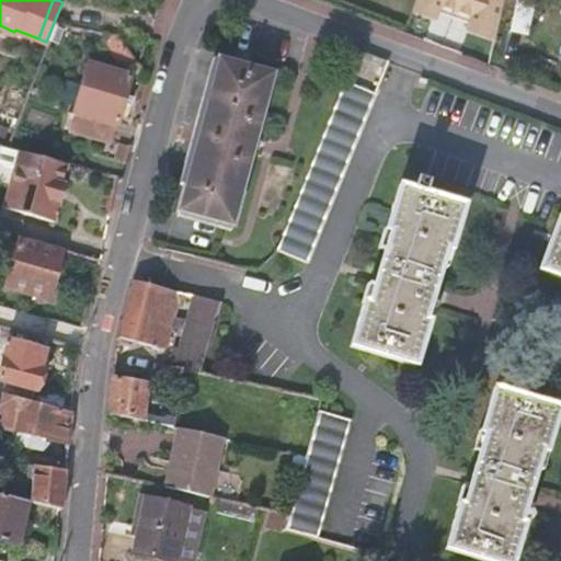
[(494,37),(503,0),(403,0),(402,6),(424,13),(426,7),(458,18),(456,24),(494,37)]
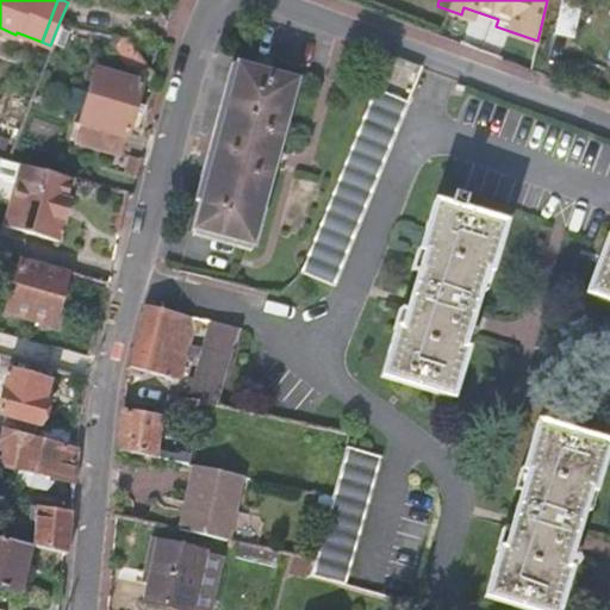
[(559,0),(560,1),(555,30),(574,33),(579,5),(579,0),(559,0)]
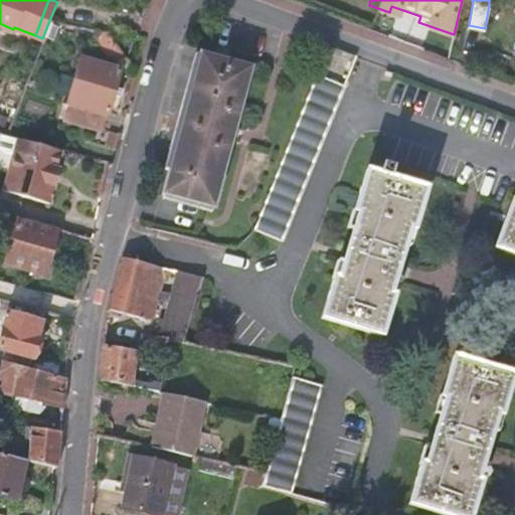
[(59,22),(50,18),(44,33),(53,37),(59,22)]
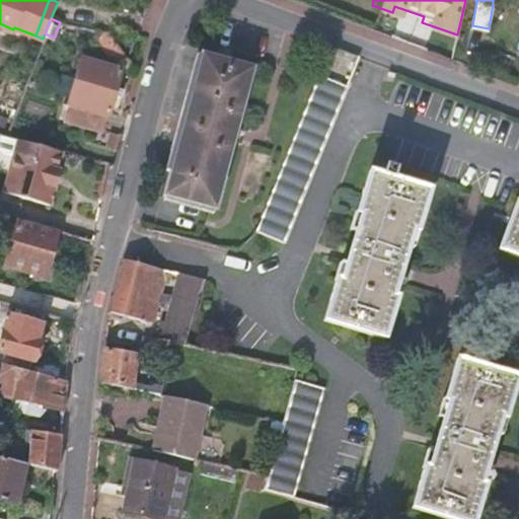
[(108,31),(96,29),(92,41),(109,59),(113,57),(120,65),(120,66),(134,70),(130,62),(108,31)]
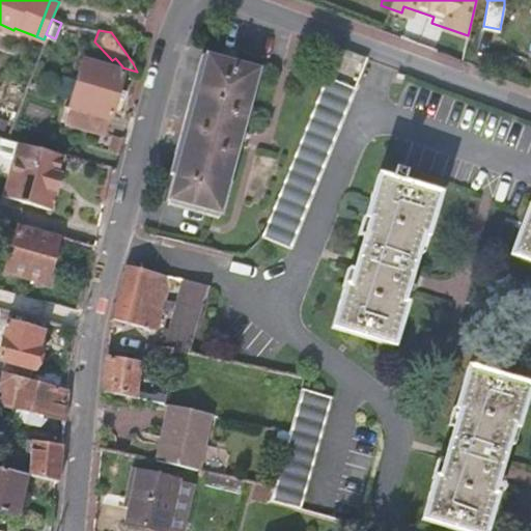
[(336,48),(329,45),(320,68),(327,72),(336,48)]
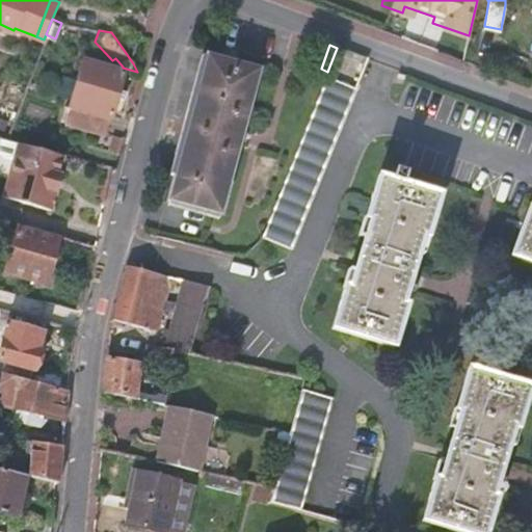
[(327,72),(261,237),(291,248),(355,88),(354,87),(365,58),(337,48),(327,72)]
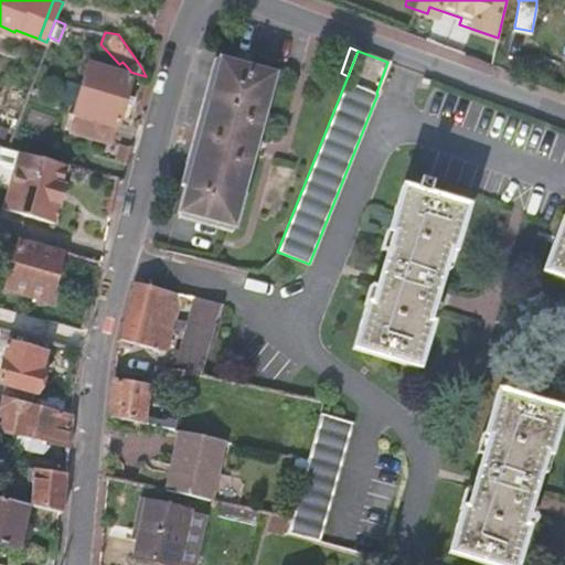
[(217,57),(177,212),(232,226),(274,74),(217,57)]
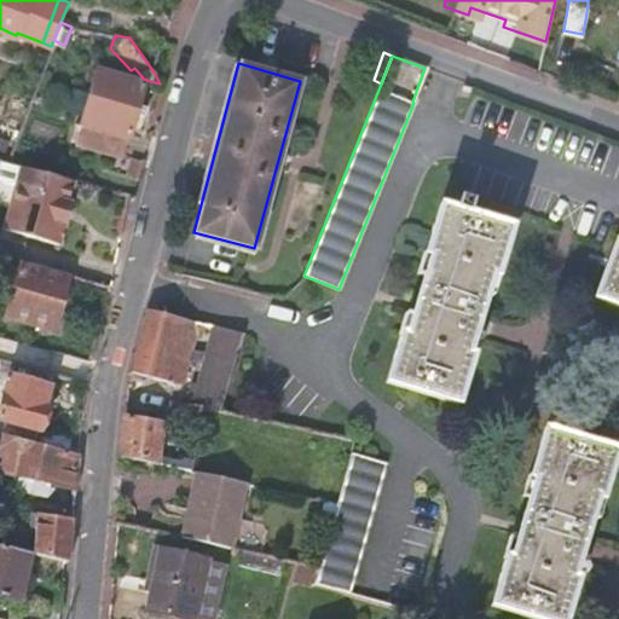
[(73,143),(121,157),(143,79),(143,77),(94,65),(73,143)]
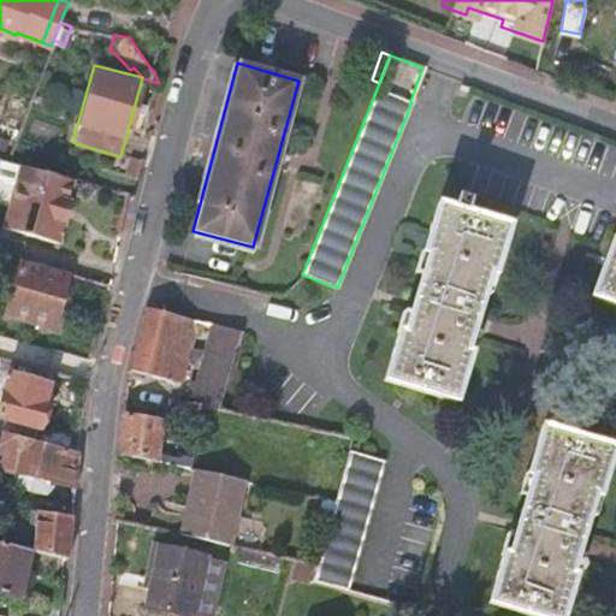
[(142,159),(130,157),(125,173),(137,177),(142,159)]
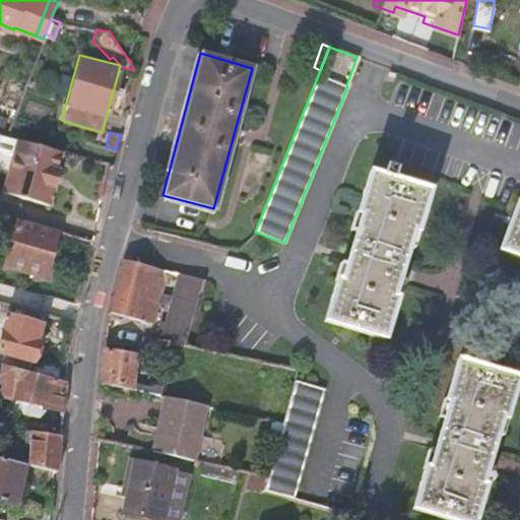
[(59,168),(64,151),(19,138),(4,133),(0,143),(4,151),(15,153),(4,190),(51,204),(62,169),(59,168)]
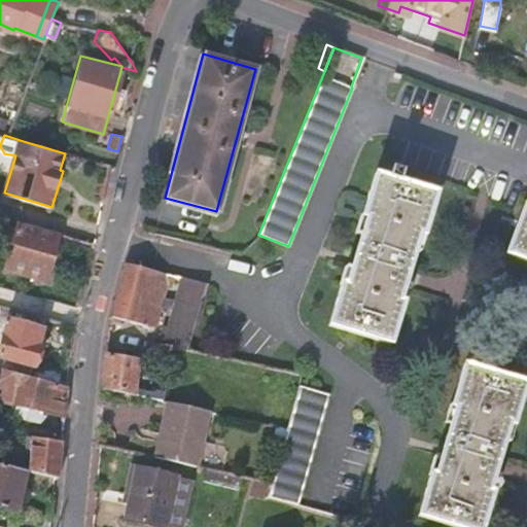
[(327,325),(389,344),(402,302),(398,301),(418,235),(422,236),(435,192),(374,173),(360,216),(364,218),(344,283),(341,282),(327,325)]
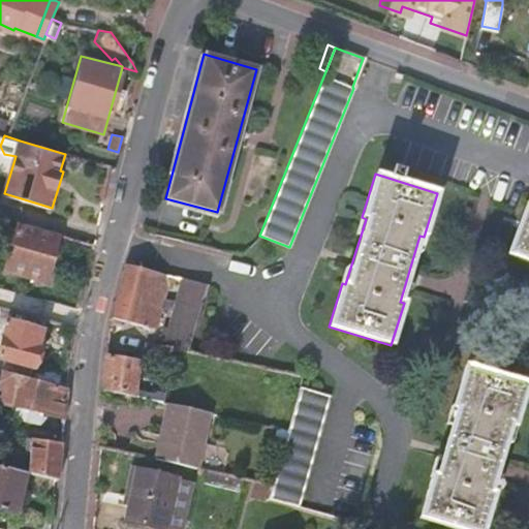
[(528,209),(524,208),(505,254),(528,262),(528,209)]
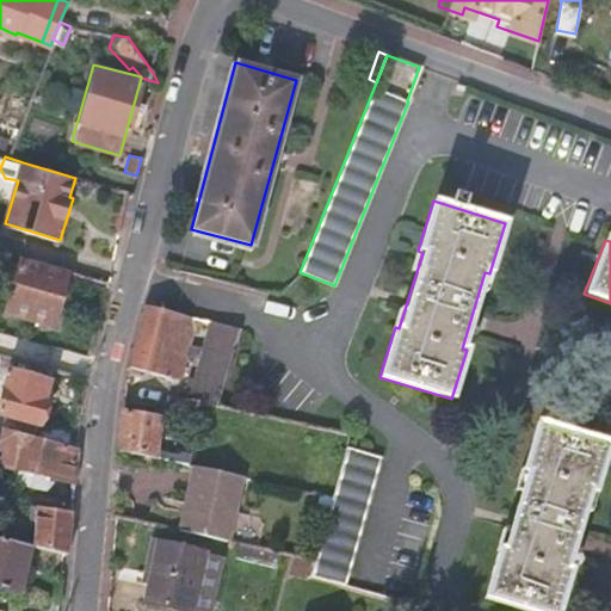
[(53,325),(67,273),(17,258),(2,313),(53,325)]
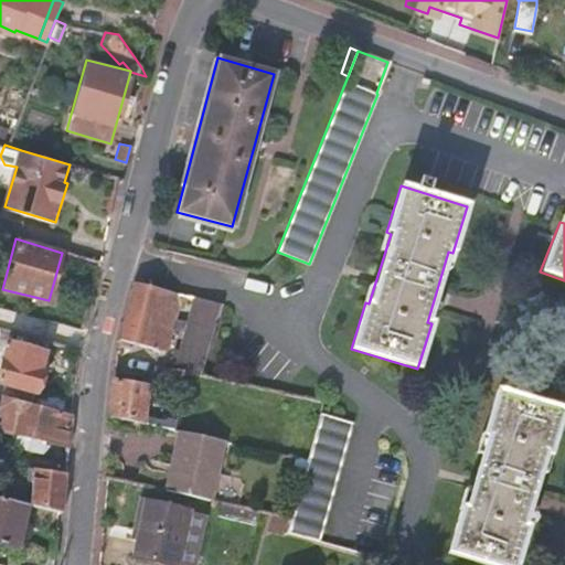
[(183,372),(199,375),(210,336),(220,304),(132,283),(117,342),(155,350),(167,352),(179,307),(189,310),(192,305),(201,308),(199,319),(190,317),(181,350),(177,349),(170,369),(183,372)]
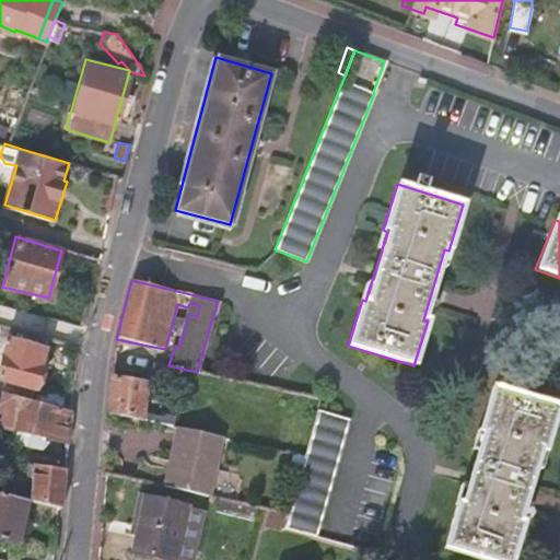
[(0,394),(14,397),(31,401),(41,365),(38,364),(42,349),(6,340),(2,352),(0,359),(0,394)]
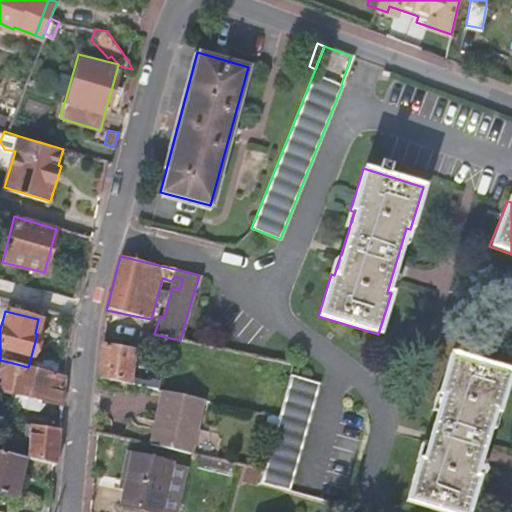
[(163,356),(166,337),(154,334),(143,332),(139,349),(163,356)]
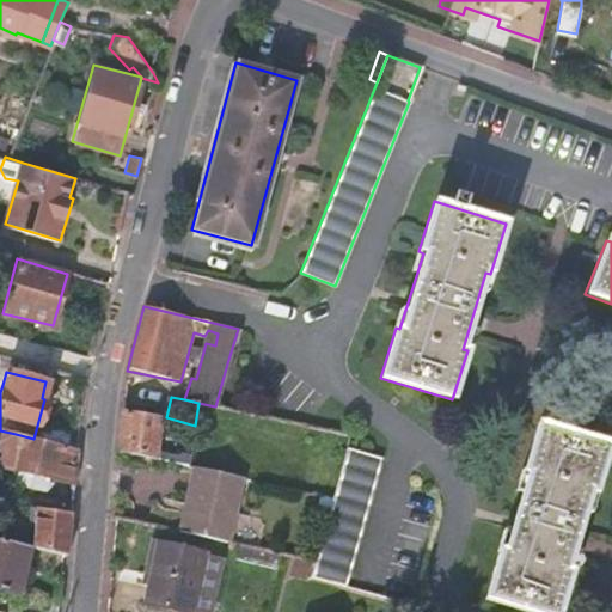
[(166,463),(166,454),(157,453),(161,416),(121,408),(115,452),(118,452),(166,463)]
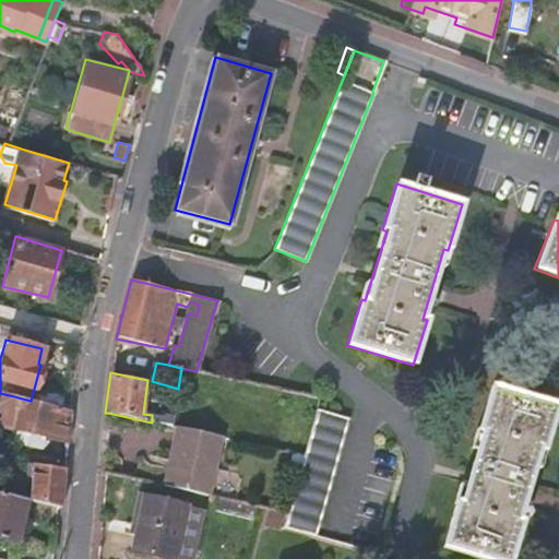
[(442,547),(484,558),(510,558),(522,522),(518,521),(539,449),(544,449),(556,407),(489,387),(477,430),(480,431),(460,503),(455,502),(442,547)]
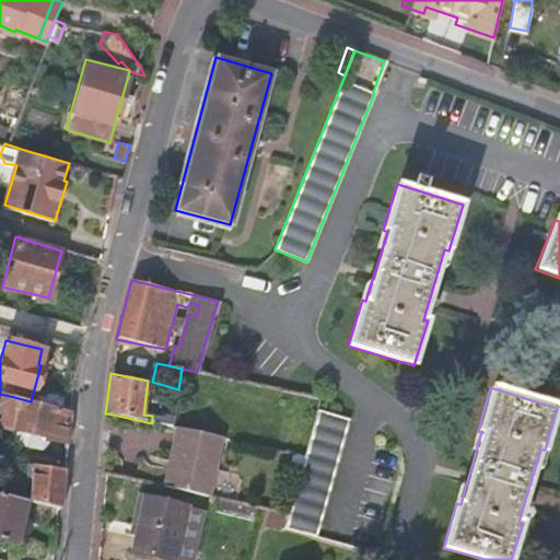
[(46,439),(66,444),(68,410),(31,401),(14,397),(0,394),(0,428),(18,432),(14,445),(43,452),(46,439)]
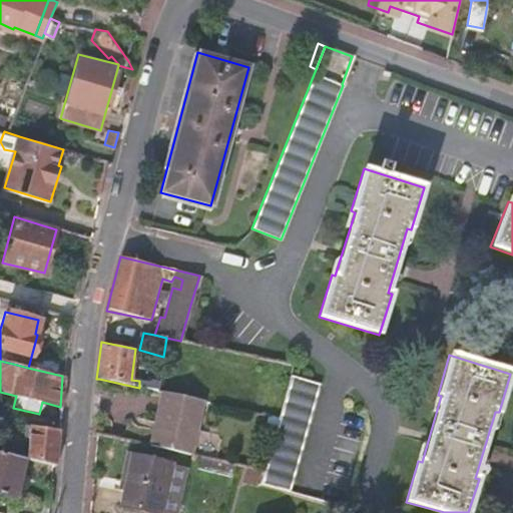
[(320,384),(290,374),(276,425),(274,434),(263,471),(293,477),(320,384)]
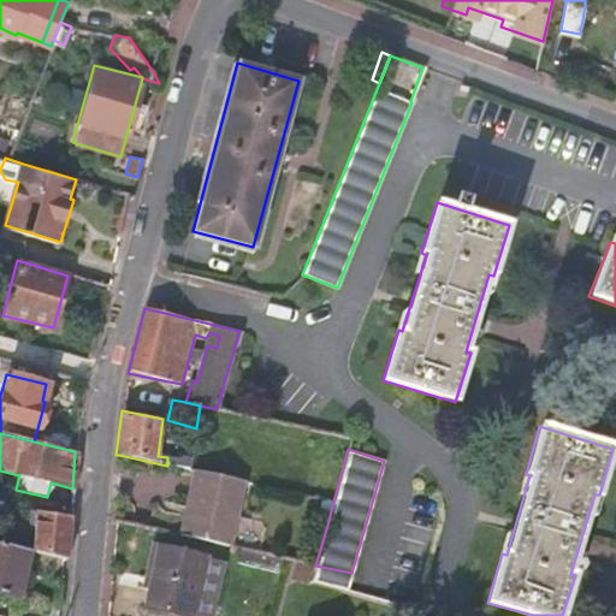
[(167,457),(167,466),(190,471),(191,461),(167,457)]
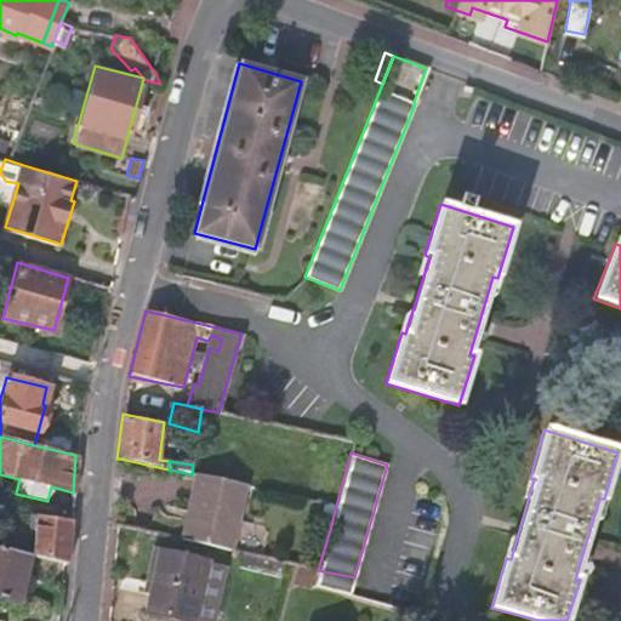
[(195,476),(189,512),(198,516),(191,542),(234,551),(248,490),(195,476)]
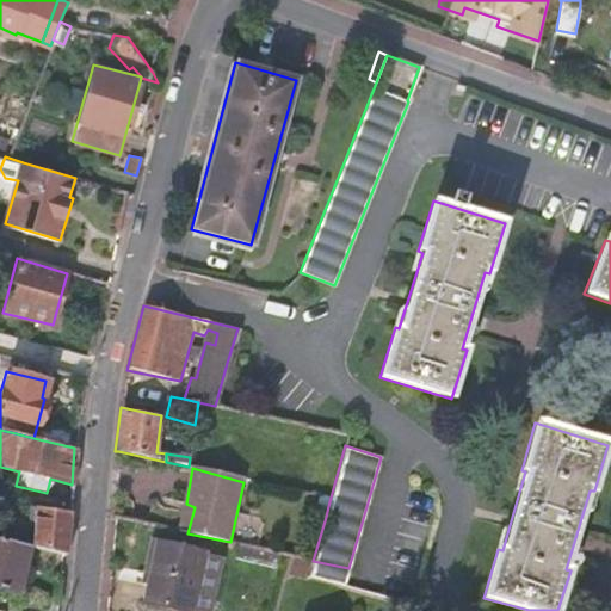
[(332,495),(321,493),(319,503),(328,506),(332,495)]
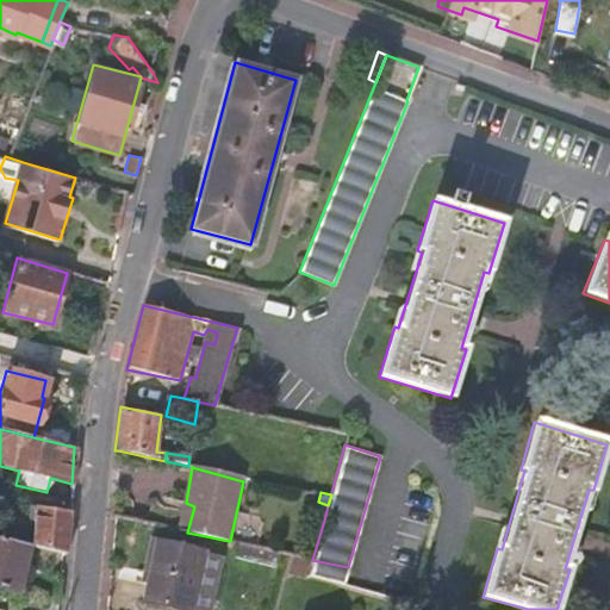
[(328,505),(318,502),(315,512),(325,516),(328,505)]
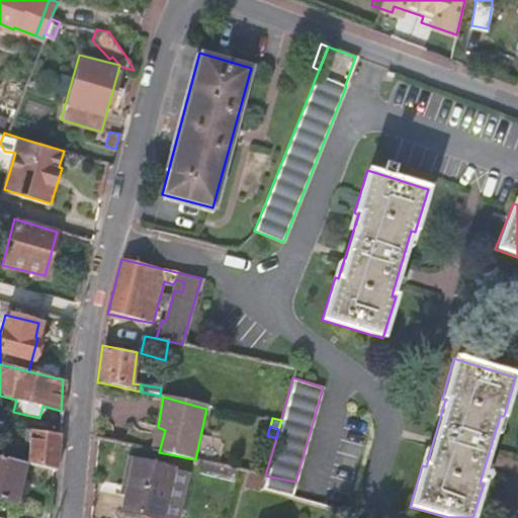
[(158,427),(153,450),(159,452),(165,430),(158,427)]
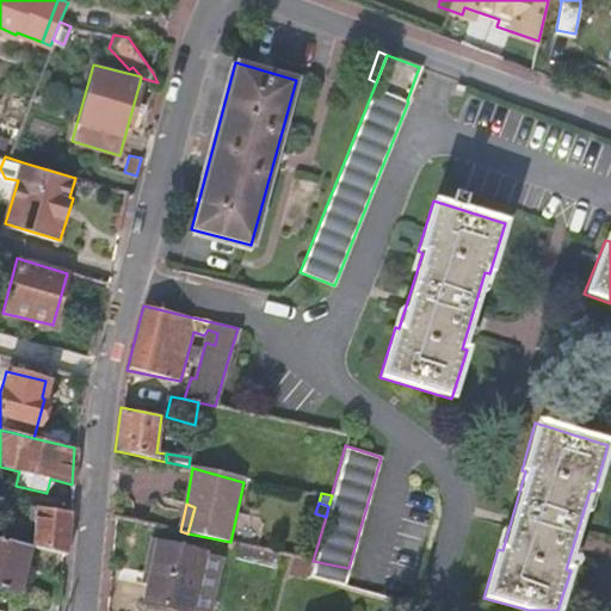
[(65,555),(69,511),(37,507),(29,547),(65,555)]
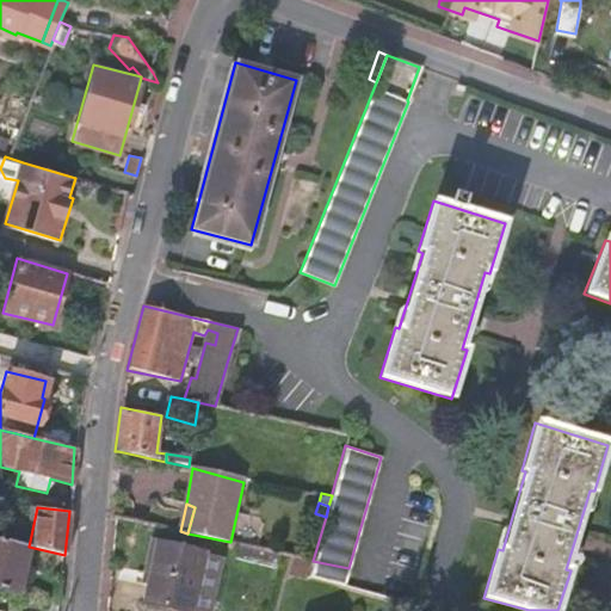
[(139,581),(147,584),(156,542),(156,541),(147,538),(139,581)]
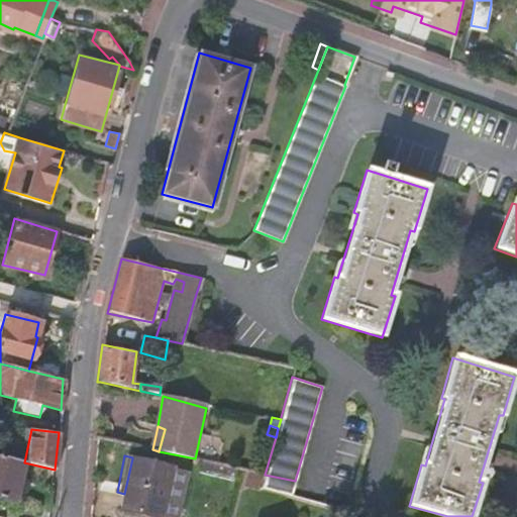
[(24,462),(0,456),(0,499),(15,503),(24,462)]
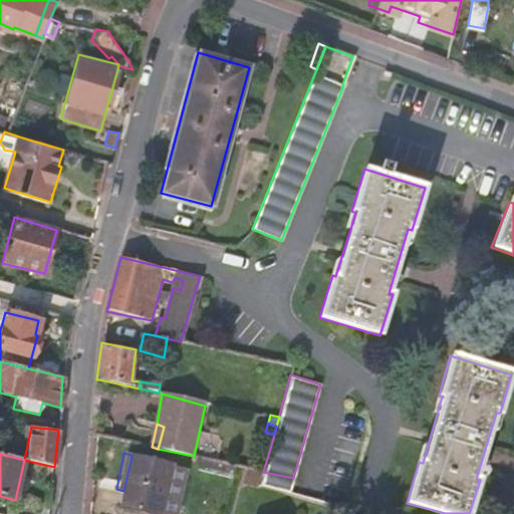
[(132,456),(123,491),(119,506),(156,513),(175,513),(186,467),(132,456)]
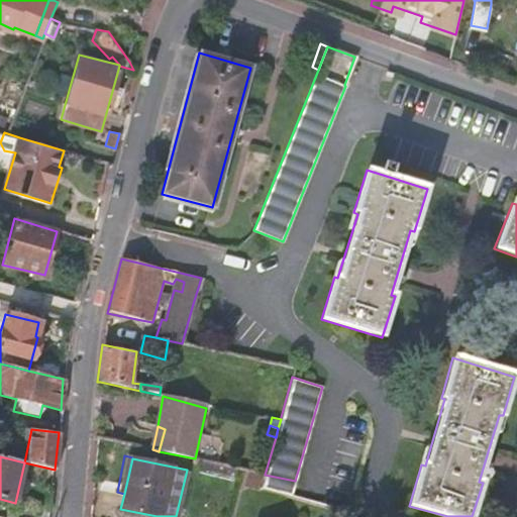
[(239,469),(202,460),(199,473),(236,481),(239,469)]
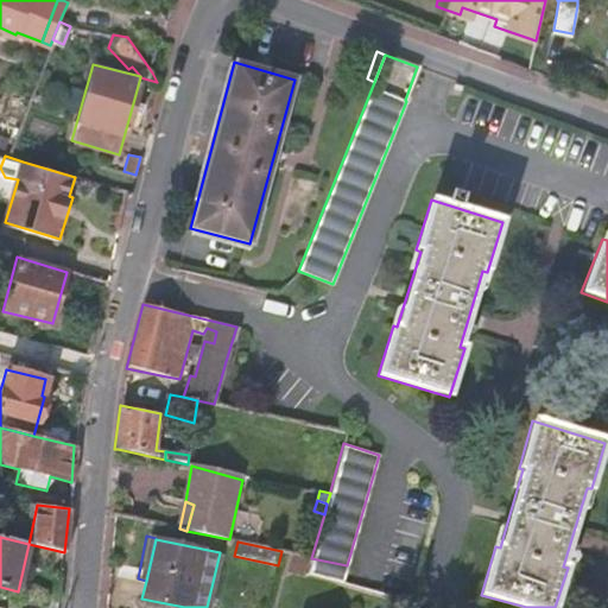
[(308,572),(311,558),(292,553),(286,574),(306,578),(308,572)]
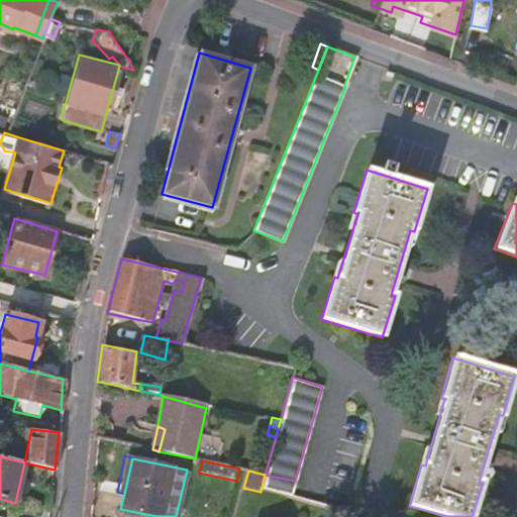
[(295,481),(265,475),(262,487),(291,495),(295,481)]
